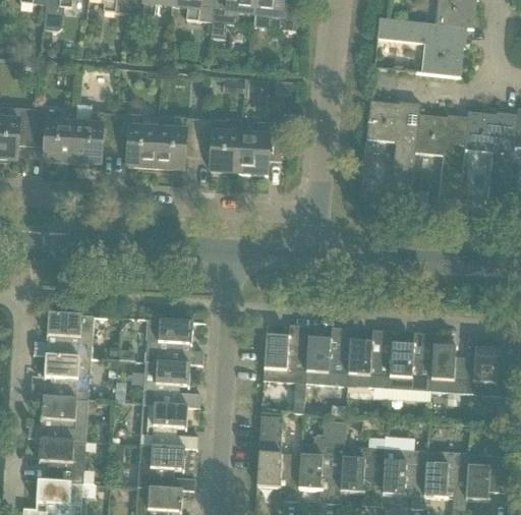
[(46,0),(46,3),(43,29),(57,30),(61,26),(64,6),(71,6),(72,0),(46,0)]
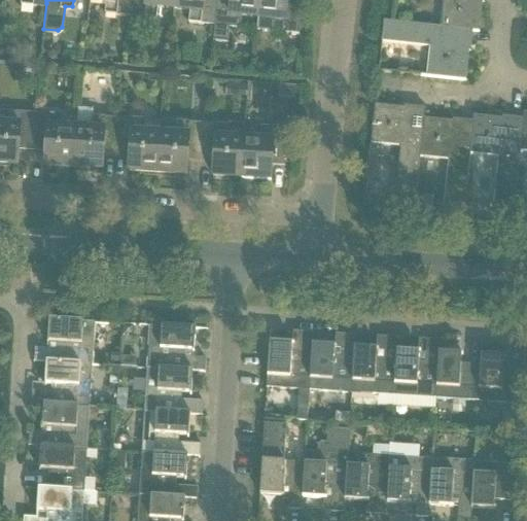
[(131,12),(132,0),(106,0),(104,10),(131,12)]
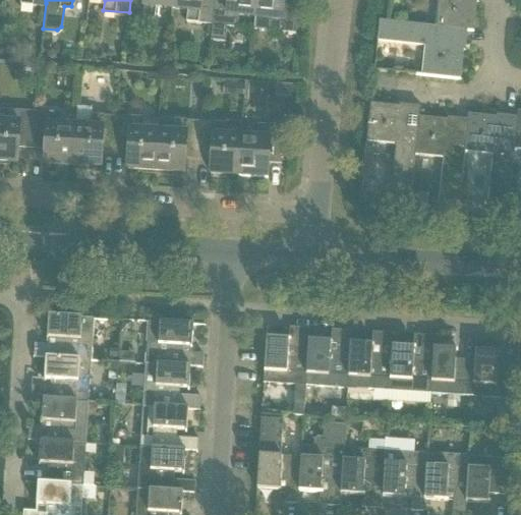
[(171,7),(172,0),(130,0),(129,12),(155,15),(156,5),(171,7)]
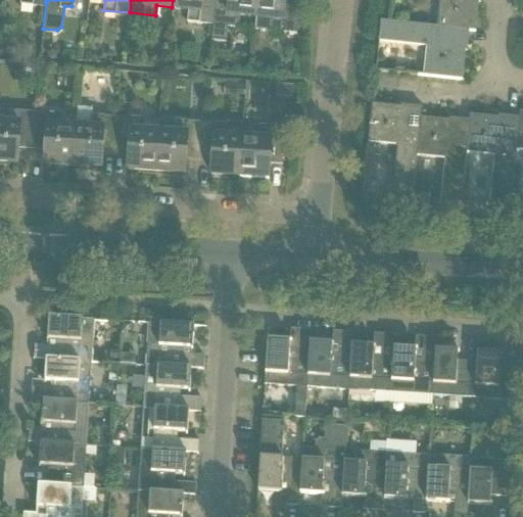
[(212,21),(215,0),(173,0),(172,7),(189,8),(187,18),(212,21)]
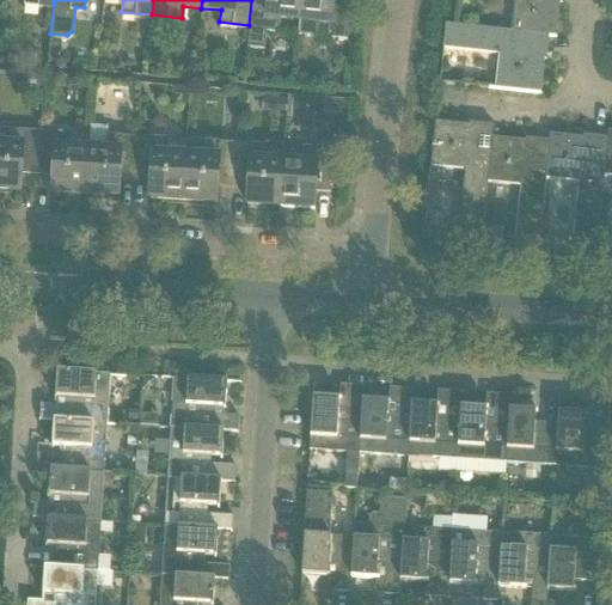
[(298,18),(299,0),(251,0),(249,25),(248,42),(263,44),(265,26),(279,28),(281,17),(298,18)]
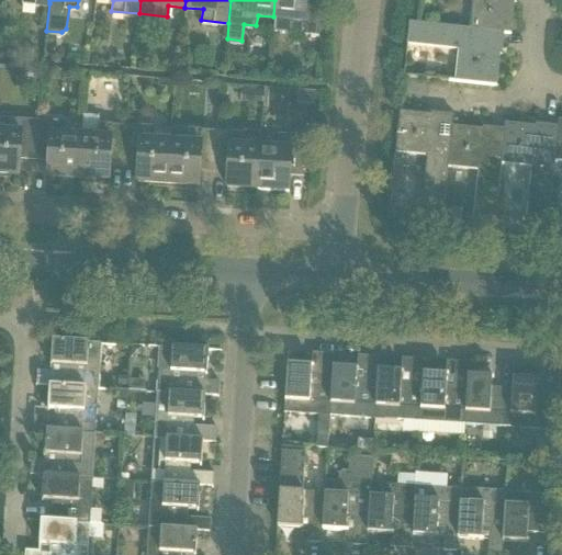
[(318,32),(321,0),(274,0),(273,17),(272,27),(318,32)]
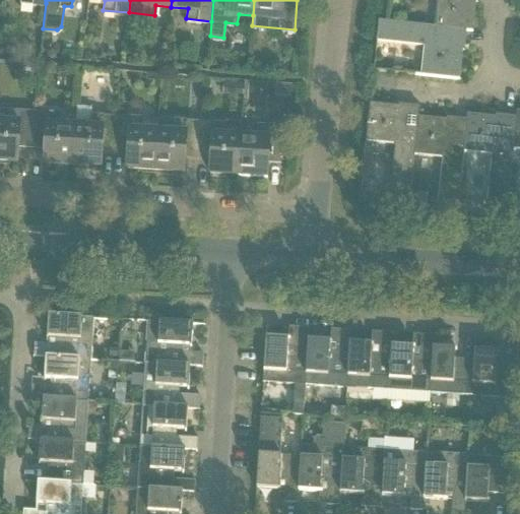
[(437,0),(435,22),(434,22),(464,25),(464,26),(472,27),(475,0),(437,0)]
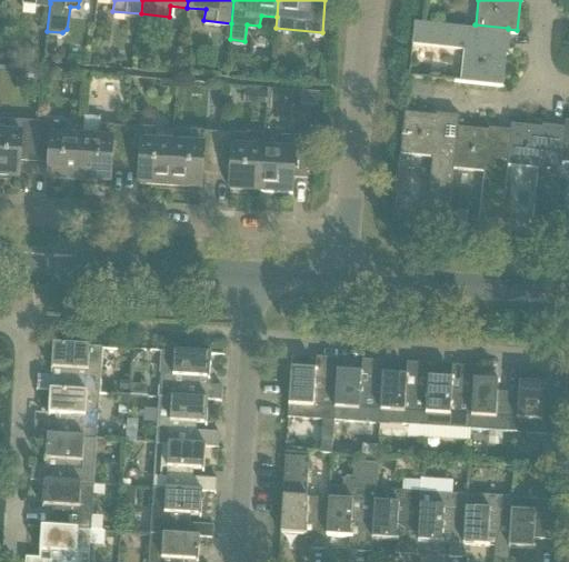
[(508,29),(508,28),(475,24),(413,18),(411,41),(433,43),(463,47),(460,78),(502,82),(506,51),(501,50),(502,42),(506,42),(508,29)]
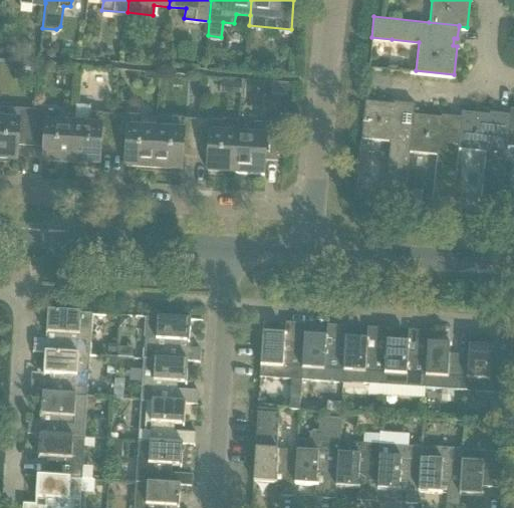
[(42,29),(42,37),(49,38),(50,29),(42,29)]
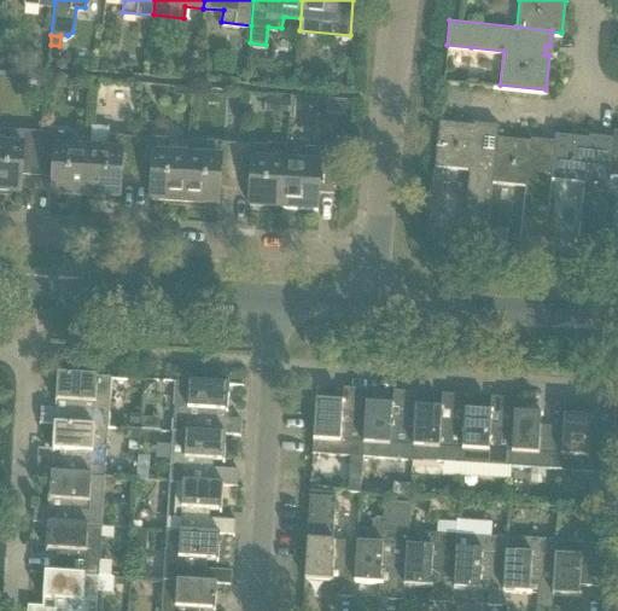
[(438,117),(433,164),(468,168),(462,223),(487,226),(487,223),(491,179),(496,133),(497,131),(497,123),(482,122),(482,127),(481,127),(472,127),(472,121),(441,117),(438,117)]
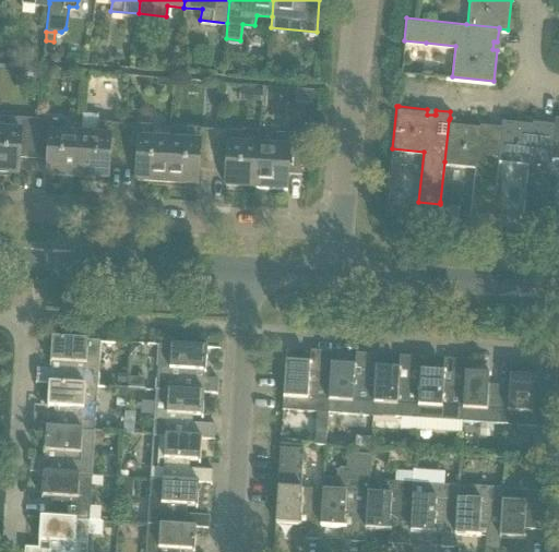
[(123,154),(125,120),(98,119),(99,110),(80,110),(79,129),(80,129),(76,172),(107,175),(109,153),(123,154)]
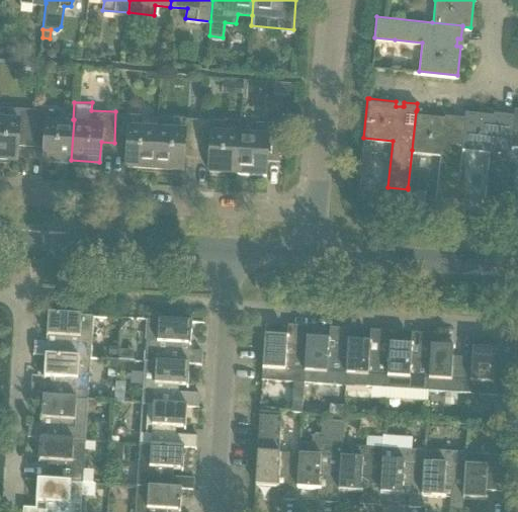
[(31,138),(33,107),(8,105),(7,115),(0,114),(0,155),(17,157),(18,137),(31,138)]
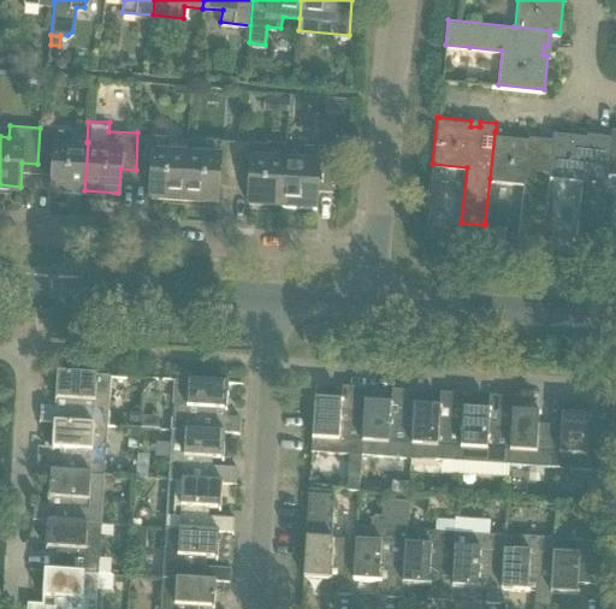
[(84,190),(88,142),(87,142),(69,141),(70,129),(40,128),(37,164),(53,165),(51,188),(84,190)]
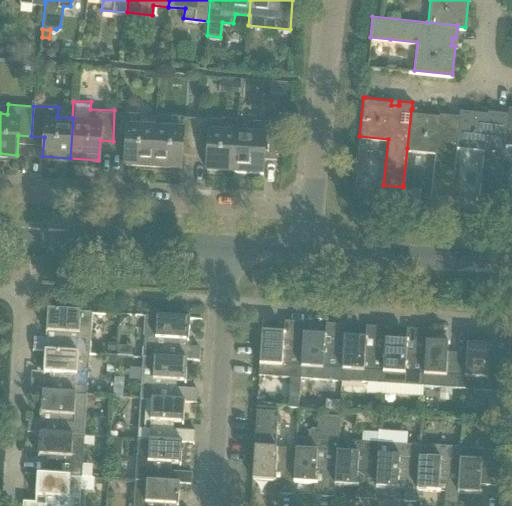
[(459,116),(456,145),(457,145),(484,148),(478,195),(499,198),(505,142),(508,113),(507,113),(495,111),(494,116),(493,115),(493,116),(487,115),(487,111),(459,108),(458,114),(458,116),(459,116)]
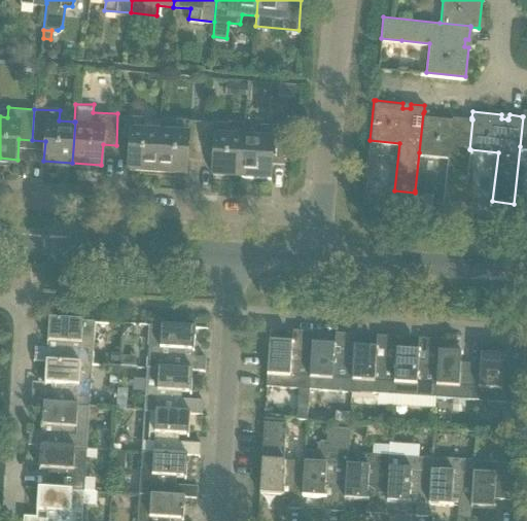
[(156,168),(160,127),(143,126),(144,115),(117,113),(116,145),(130,146),(128,166),(156,168)]
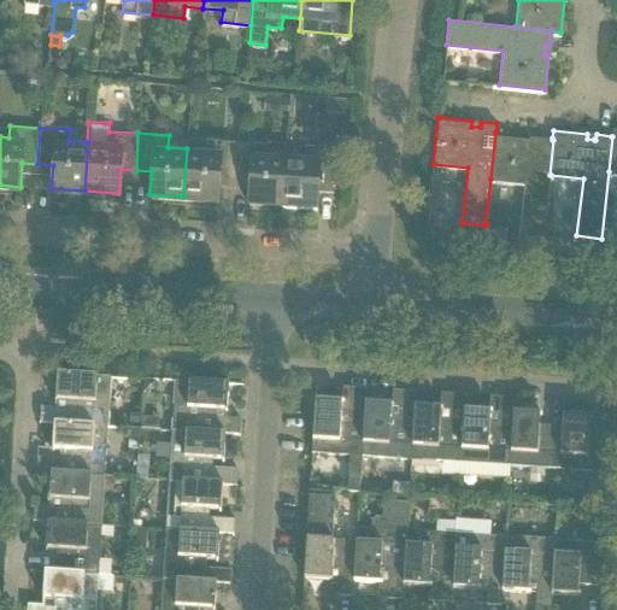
[(495,133),(491,179),(524,182),(518,239),(544,241),(551,175),(550,175),(553,140),(552,140),(538,138),(538,142),(536,142),(528,142),(528,136),(495,133)]
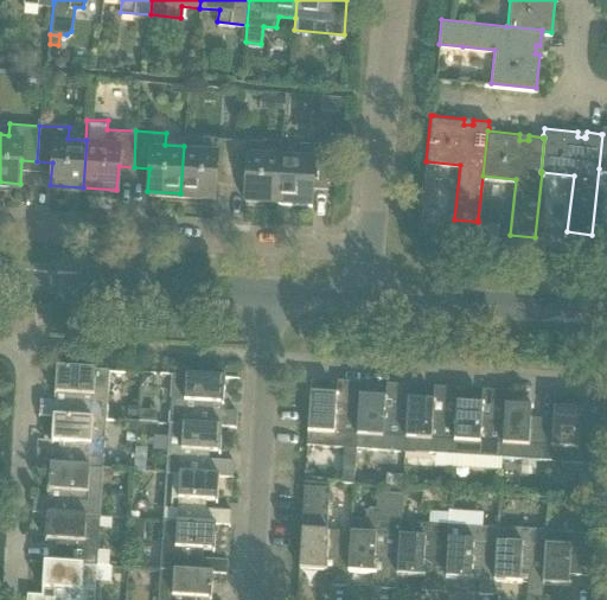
[(184,146),(180,193),(213,196),(215,172),(230,173),(232,136),(203,135),(202,147),(184,146)]
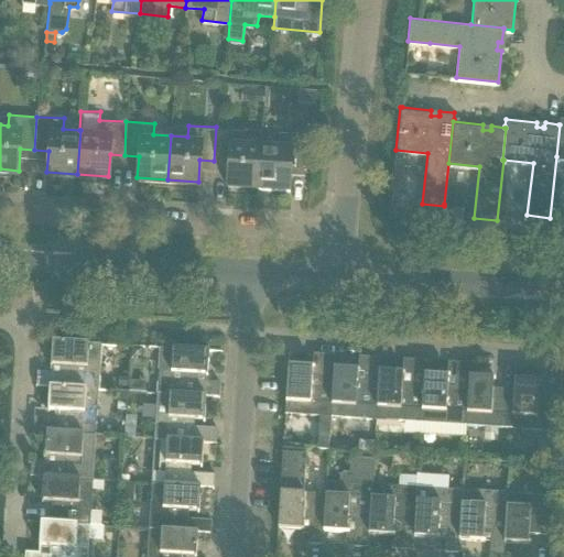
[(258,185),(260,141),(243,140),(243,129),(217,127),(216,127),(214,161),(228,162),(227,183),(258,185)]
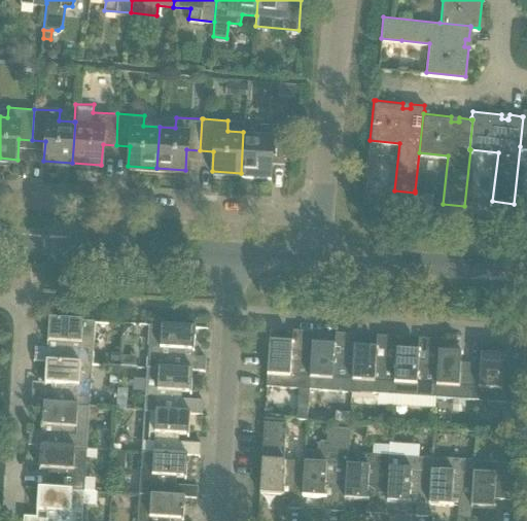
[(284,162),(286,125),(259,123),(259,133),(243,132),(241,173),(270,175),(271,161),(284,162)]
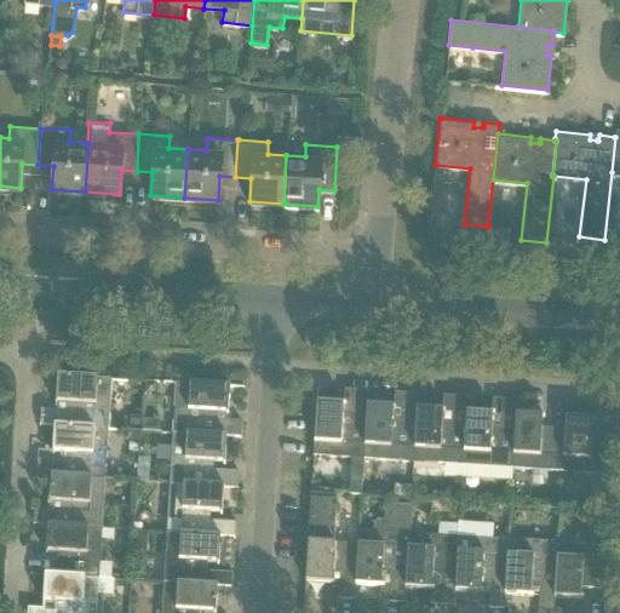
[(108,424),(112,374),(57,370),(55,405),(41,405),(40,419),(108,424)]
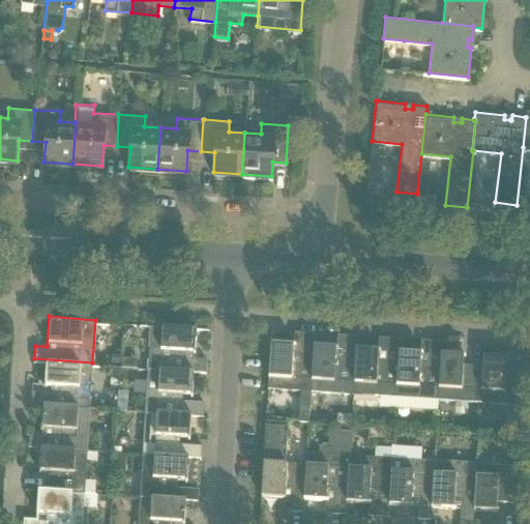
[(123,321),(122,331),(133,332),(134,322),(123,321)]
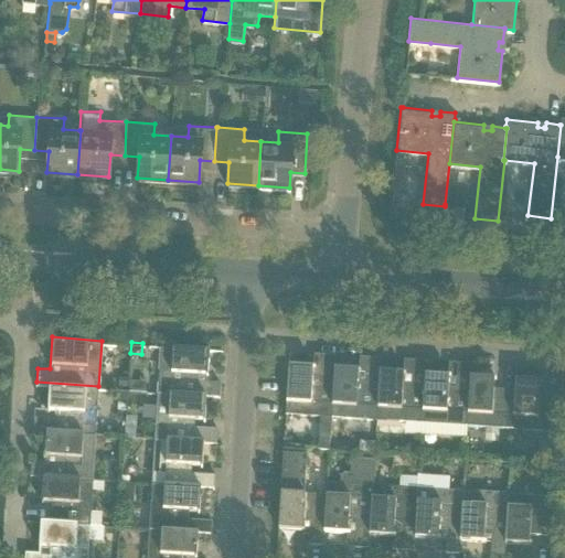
[(158,366),(157,390),(206,394),(206,393),(219,393),(220,379),(210,379),(206,379),(208,372),(209,349),(221,350),(222,349),(159,344),(158,366)]
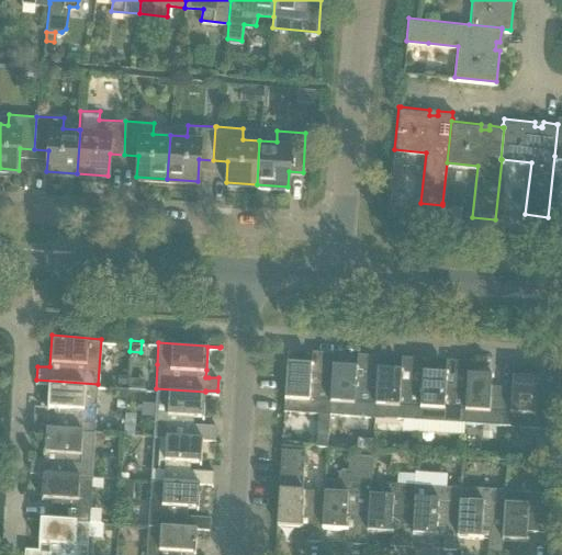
[(318,361),(288,360),(288,347),(287,347),(283,408),(329,411),(333,349),(319,348),(318,361)]
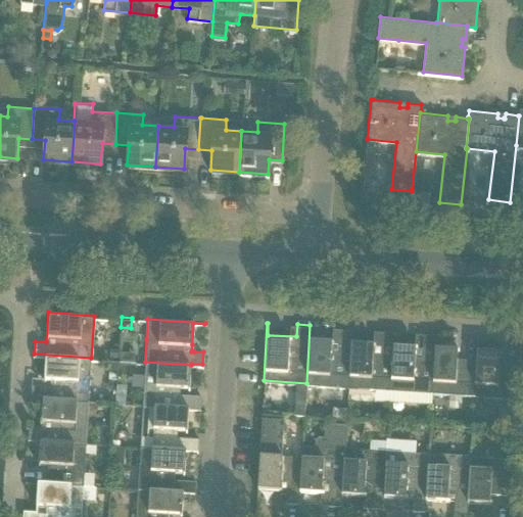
[(338,339),(310,337),(311,325),(310,325),(306,383),(349,386),(352,340),(351,340),(352,328),(339,327),(338,339)]
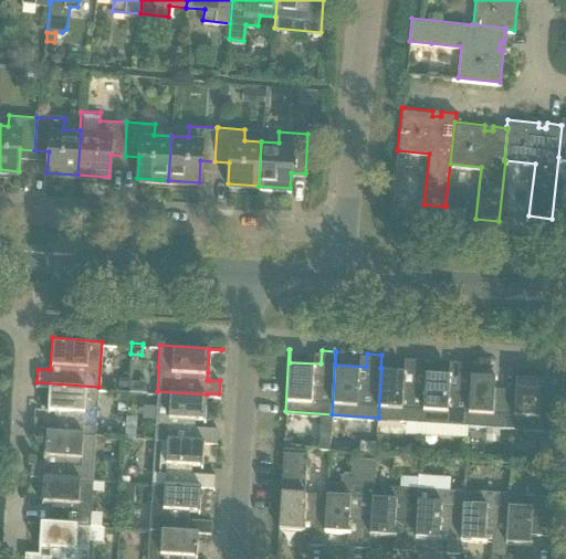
[(381,368),(378,418),(405,419),(423,420),(427,370),(425,370),(425,381),(412,380),(413,370),(381,368)]
